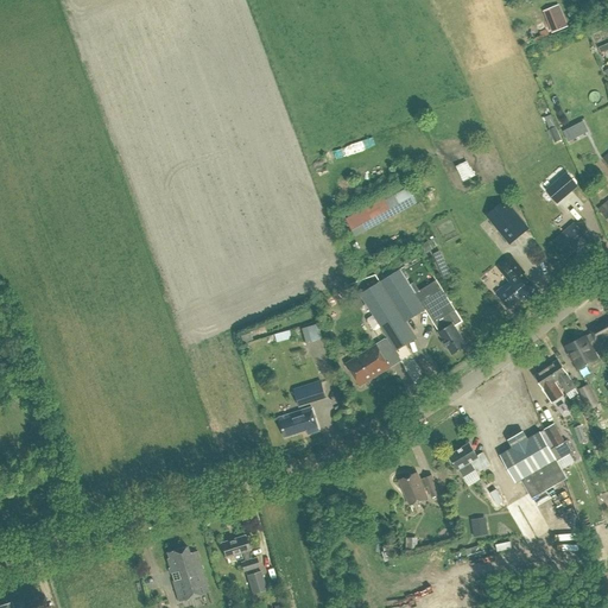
[(563,14),(548,20),(552,33),(568,27),(563,14)]
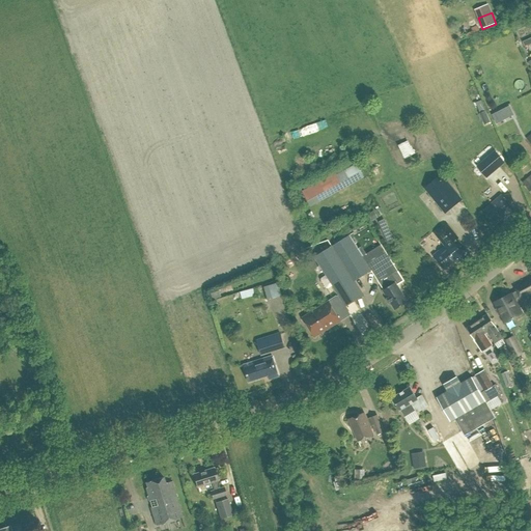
[(480,113),(479,113),(484,124),(491,122),(485,111),(480,113)]
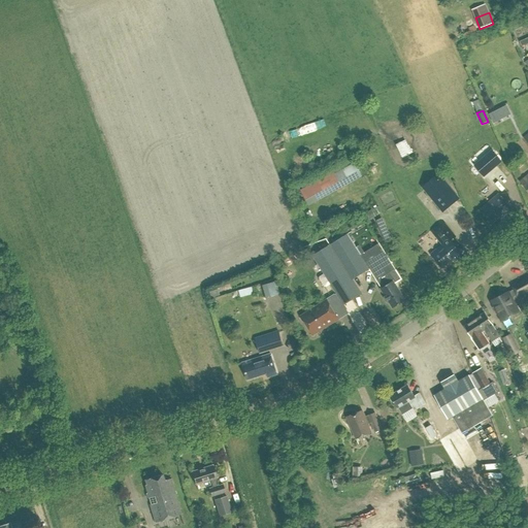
[(495,112),(490,116),(494,124),(500,121),(495,112)]
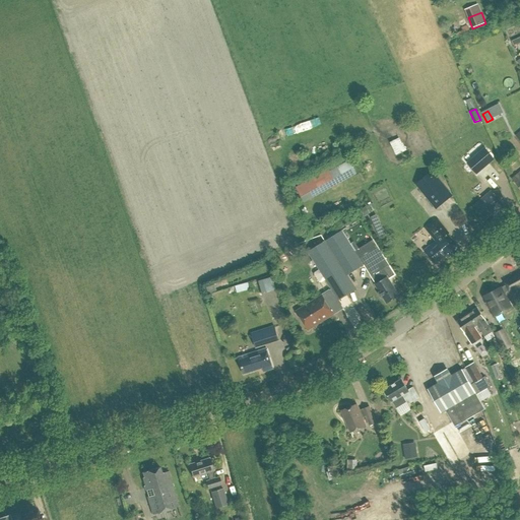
[(403,134),(393,139),(399,152),(409,147),(403,134)]
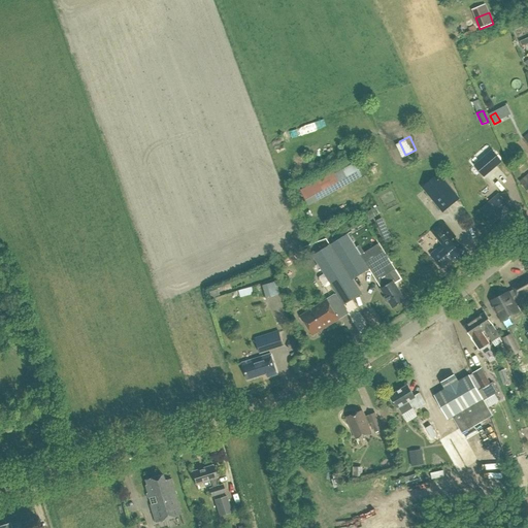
[(492,151),(474,165),(483,175),(500,160),(492,151)]
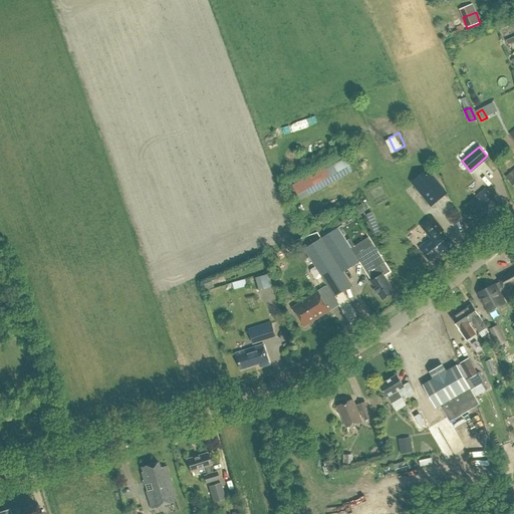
[(412,182),(432,206),(447,194),(427,170),(412,182)]
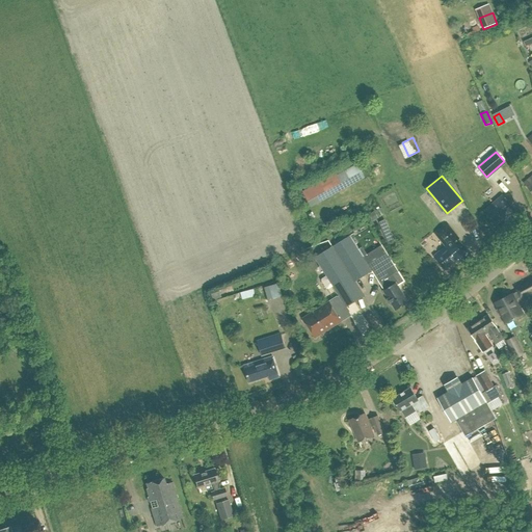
[(312,187),(302,192),(312,208),(321,203),(312,187)]
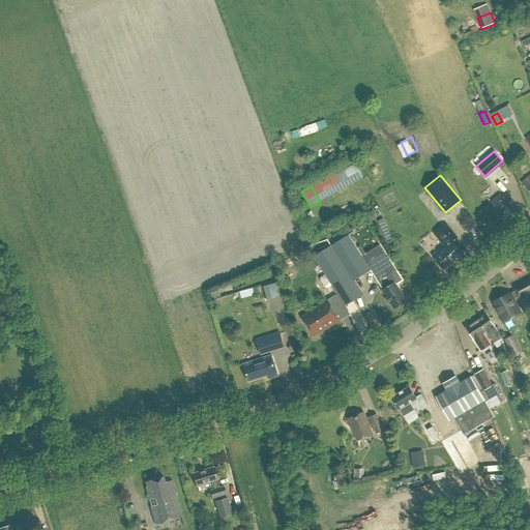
[(482,210),(494,223),(503,214),(505,217),(514,209),(501,195),(482,210)]
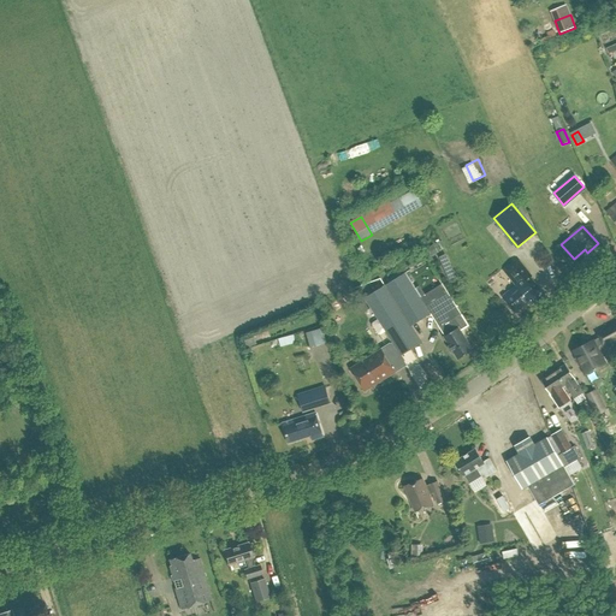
[(408,243),(416,237),(413,231),(403,237),(408,243)]
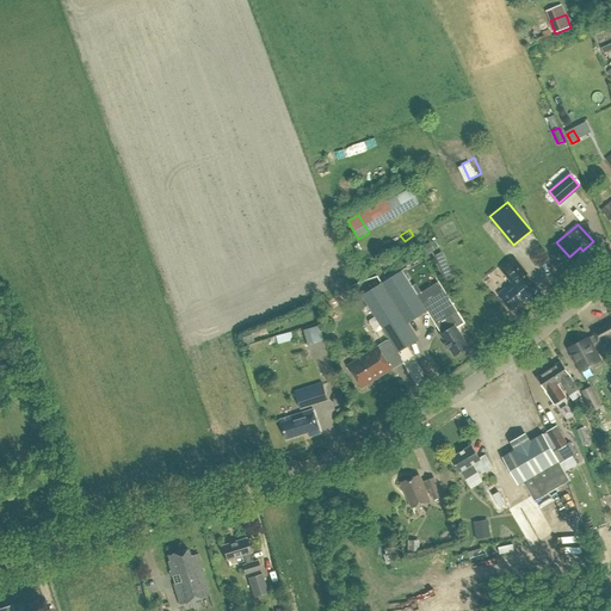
[(423,248),(427,255),(436,251),(431,244),(423,248)]
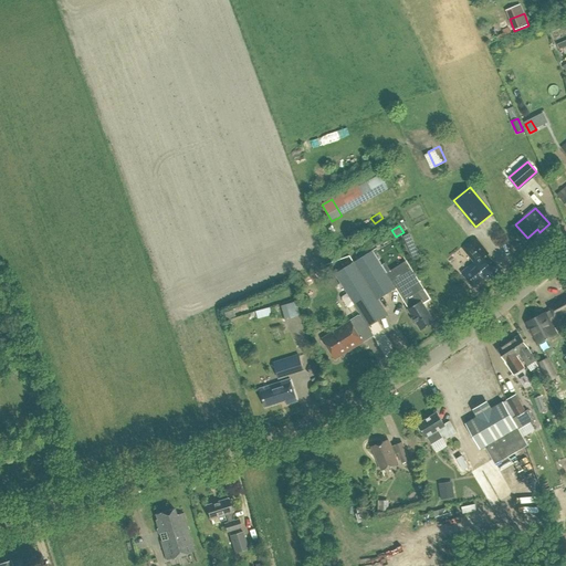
[(461,272),(474,287),(488,275),(492,281),(502,272),(488,255),(489,253),(478,239),(465,249),(475,261),(461,272)]
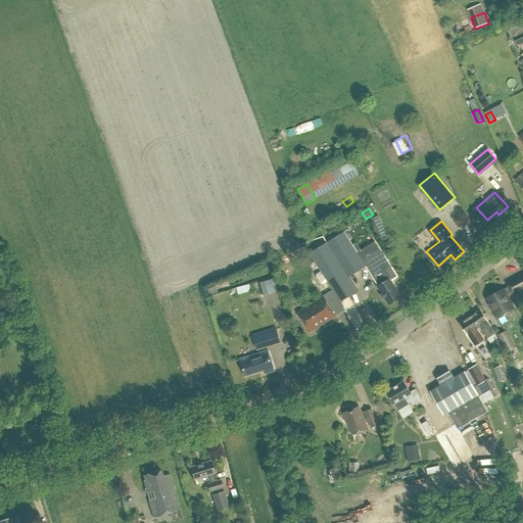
[(345,231),(328,241),(349,277),(366,267),(367,266),(358,251),(345,231)]
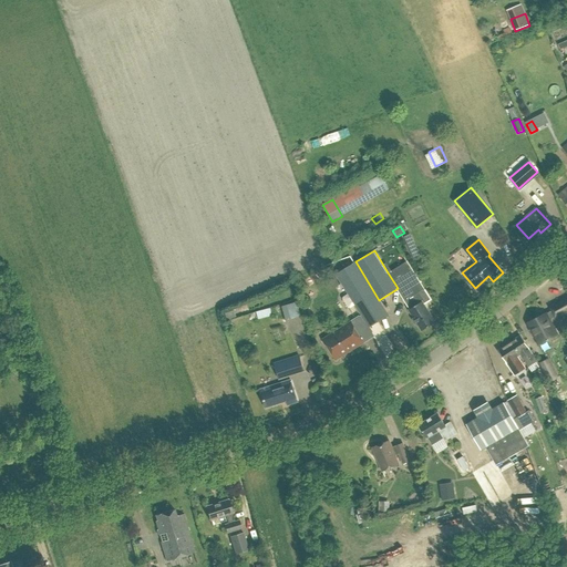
[(408,260),(388,272),(398,288),(397,289),(404,300),(424,288),(408,260)]
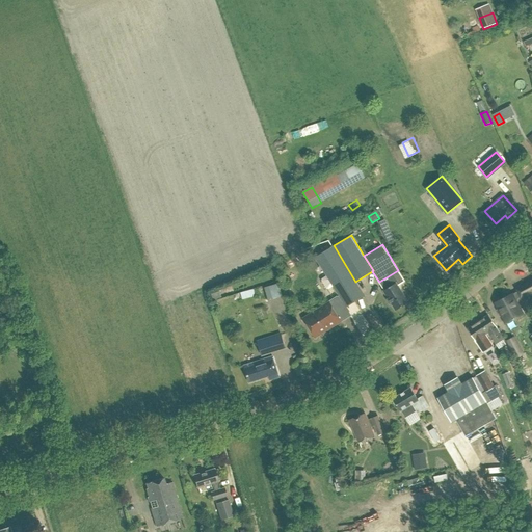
[(334,245),(315,257),(320,266),(326,275),(333,286),(338,294),(346,308),(352,303),(365,296),(355,282),(334,245)]
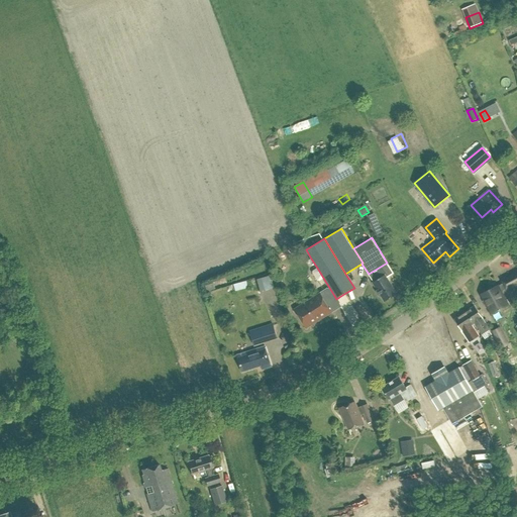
[(306,249),(300,253),(306,263),(311,259),(306,249)]
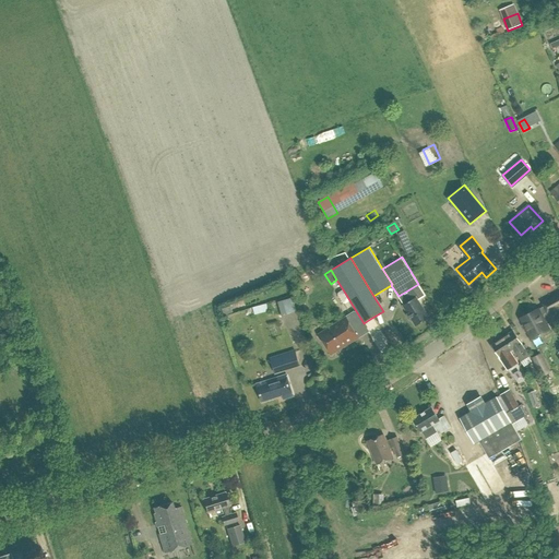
[(418,284),(399,296),(404,305),(403,306),(407,312),(406,316),(409,319),(412,319),(416,326),(429,318),(418,300),(426,295),(418,284)]
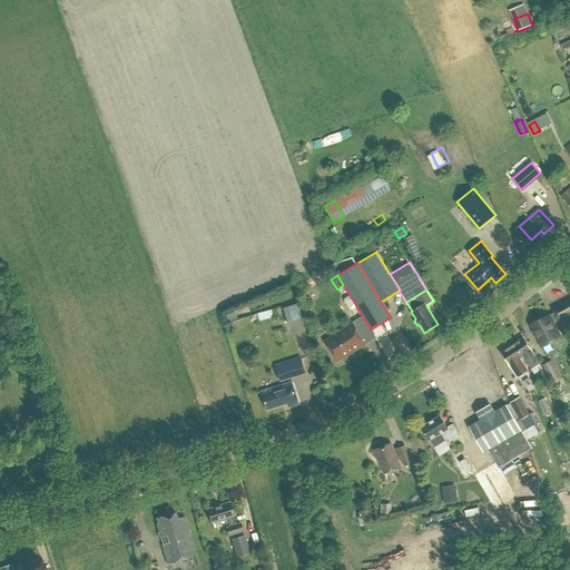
[(345,298),(344,301),(350,310),(352,310),(356,306),(350,295),(345,298)]
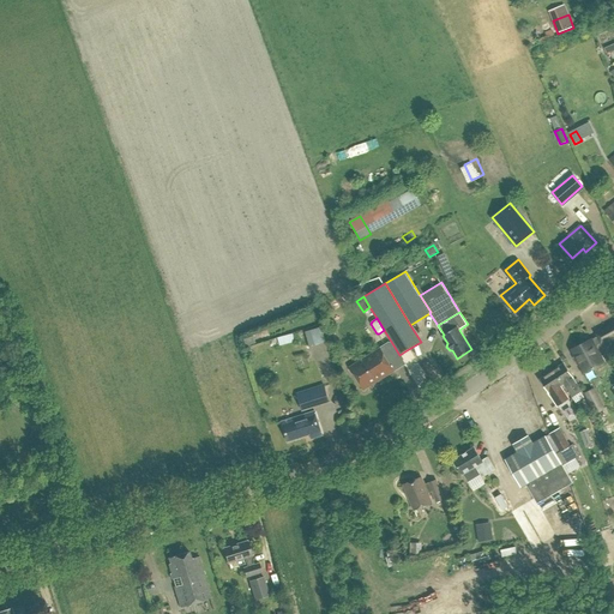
[(613,339),(613,323),(595,333),(602,347),(613,339)]
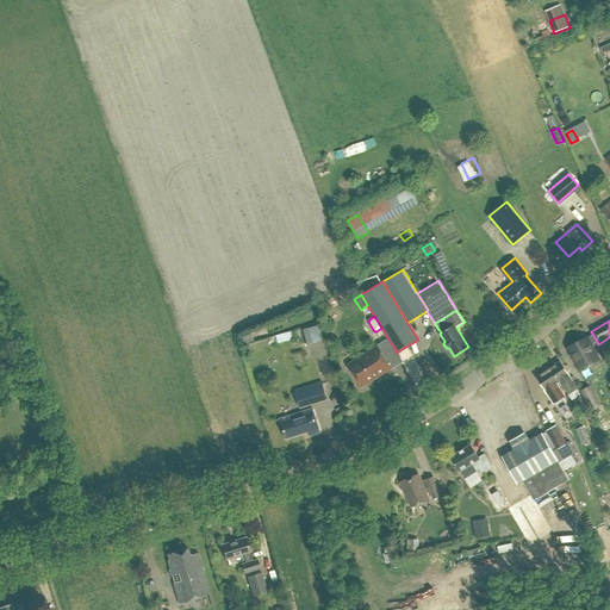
[(304,343),(321,340),(317,324),(300,328),(304,343)]
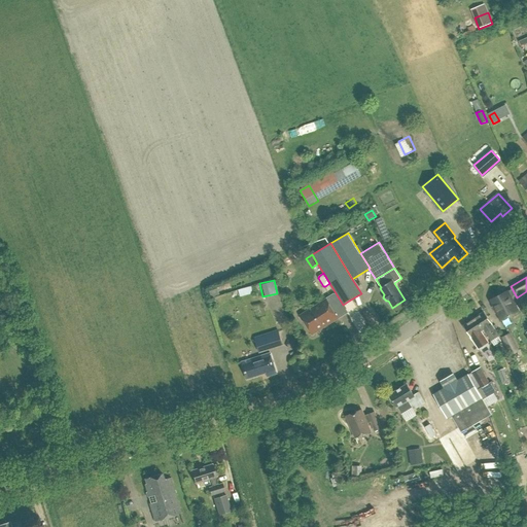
[(227,301),(257,291),(255,284),(233,290),(232,287),(224,289),(227,301)]
